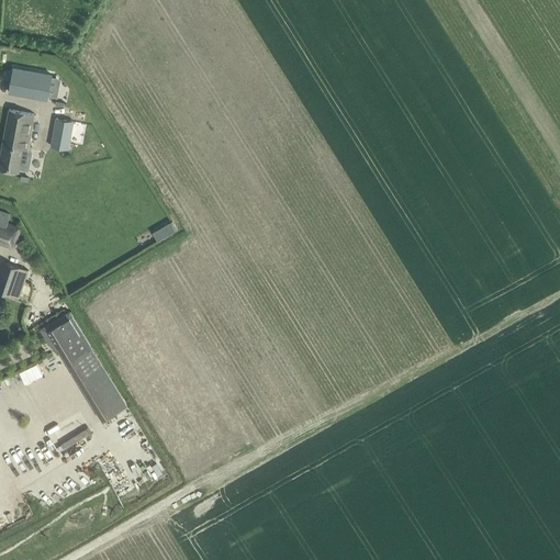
[(8,94),(18,97),(45,101),(49,77),(12,69),(8,94)]
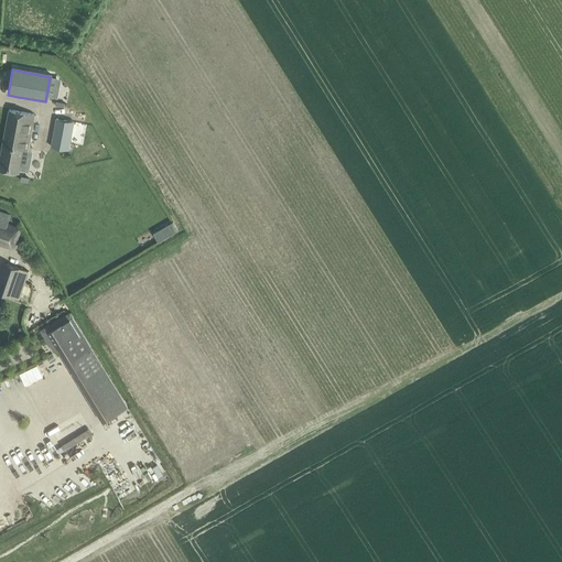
[(8,111),(0,151),(0,172),(7,173),(12,174),(18,175),(21,152),(26,153),(34,117),(23,115),(18,114),(8,111)]
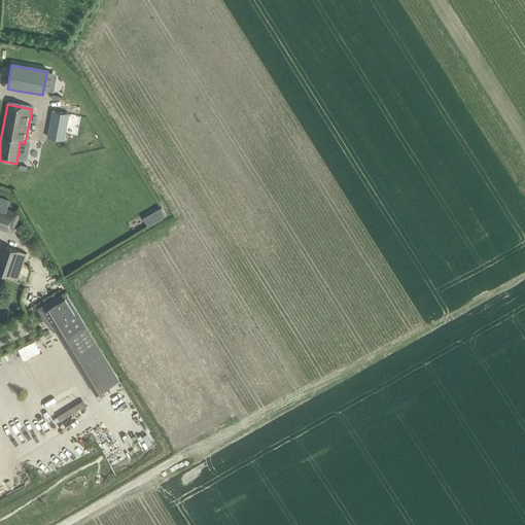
[(45,139),(63,142),(67,115),(50,112),(45,139)]
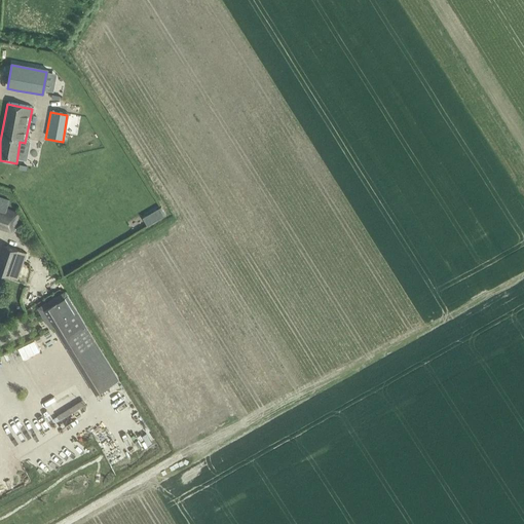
[(5,210),(8,202),(0,199),(0,229),(10,233),(15,216),(14,213),(5,210)]
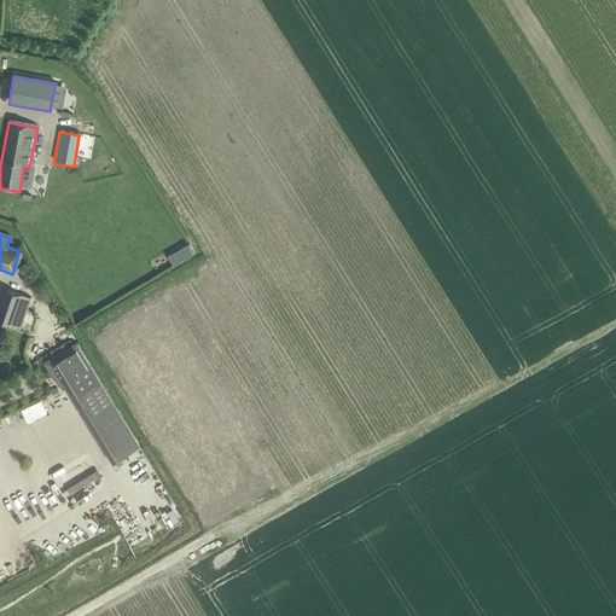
[(187,245),(166,257),(172,267),(192,255),(187,245)]
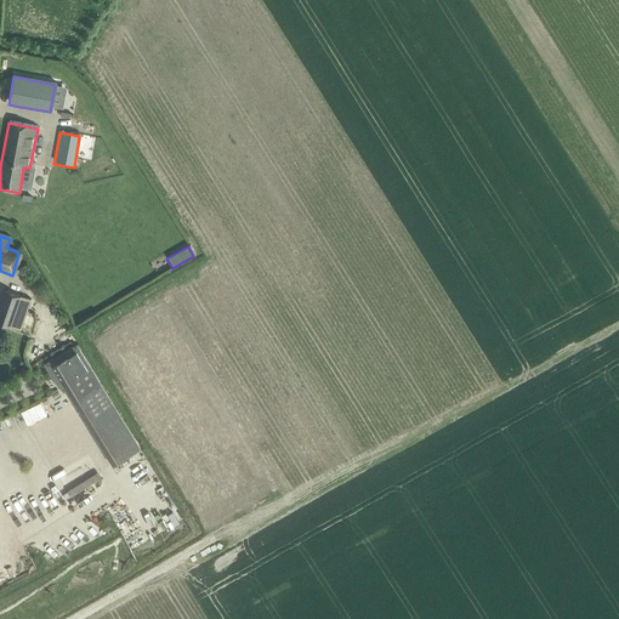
[(0,325),(18,333),(29,301),(3,293),(0,300),(0,325)]
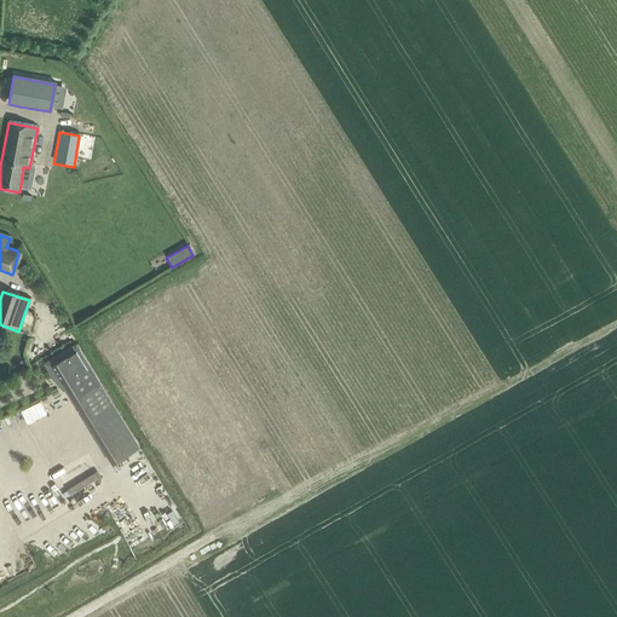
[(56,317),(40,326),(55,352),(70,344),(56,317)]
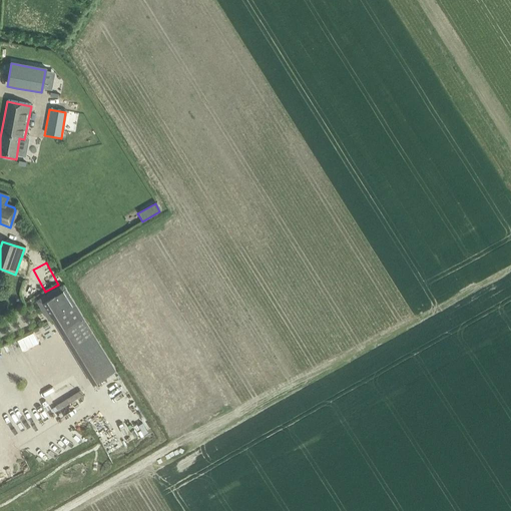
[(51,319),(91,386),(114,372),(61,286),(34,302),(47,322),(51,319)]
